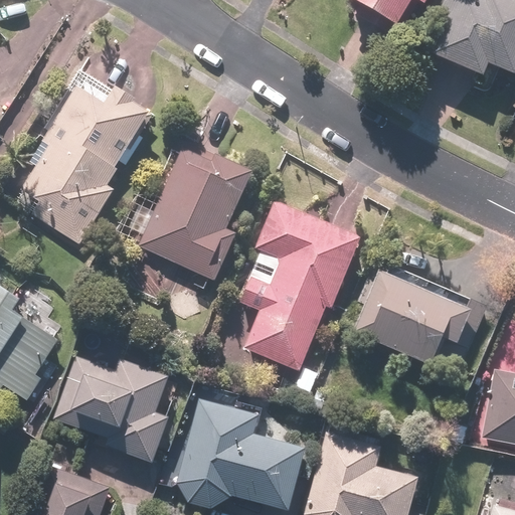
[(348,0),(358,6),(352,15),(394,40),(417,2),(423,5),(426,0),(348,0)]
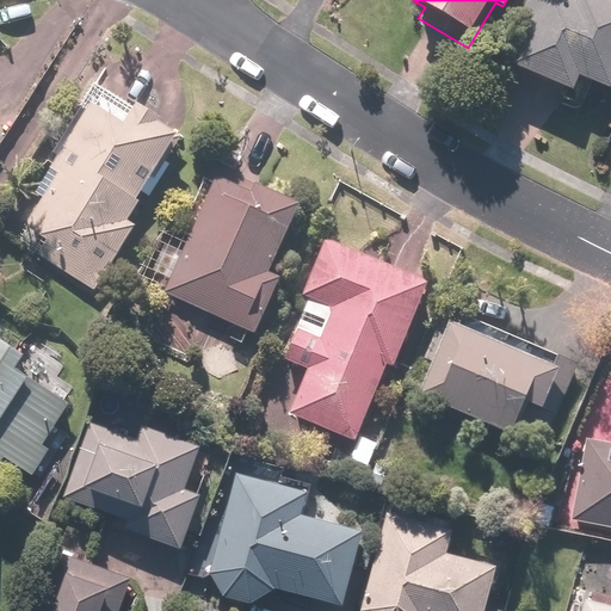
[(529,18),(508,66),(573,93),(579,78),(609,91),(610,85),(610,0),(524,0),(519,14),(529,18)]
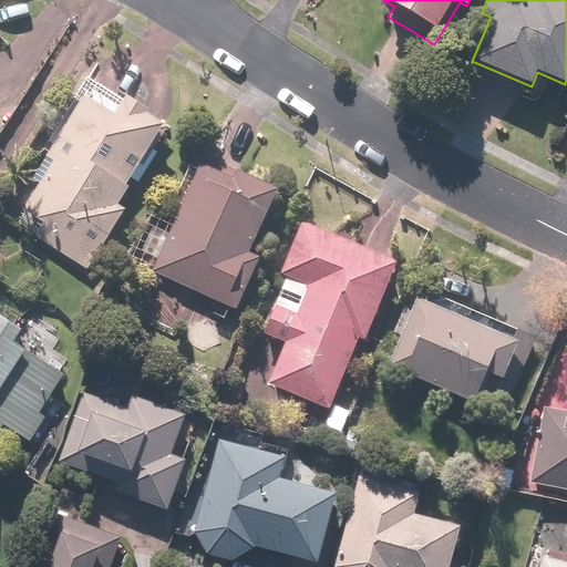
[(35,237),(88,271),(125,210),(119,206),(131,188),(126,186),(165,124),(146,113),(148,110),(126,96),(115,116),(84,95),(31,178),(40,184),(22,209),(44,224),(35,237)]
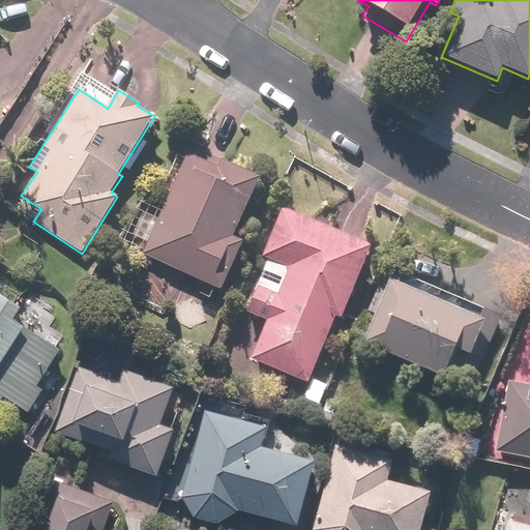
[(232,236),(259,178),(182,143),(155,201),(162,204),(140,253),(221,290),(243,241),(232,236)]
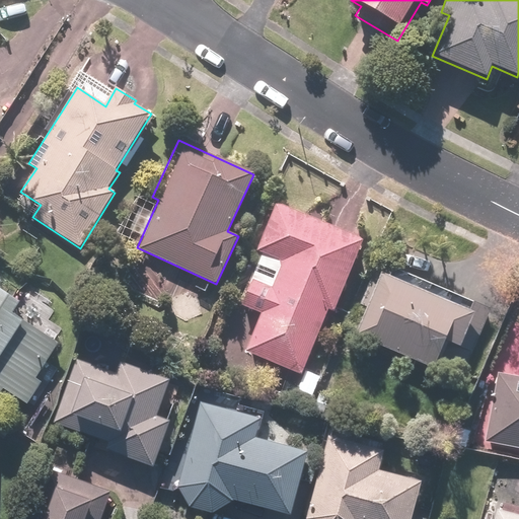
[(245,352),(301,375),(328,311),(332,313),(362,240),(276,204),(255,251),(263,253),(251,279),(273,288),(245,352)]
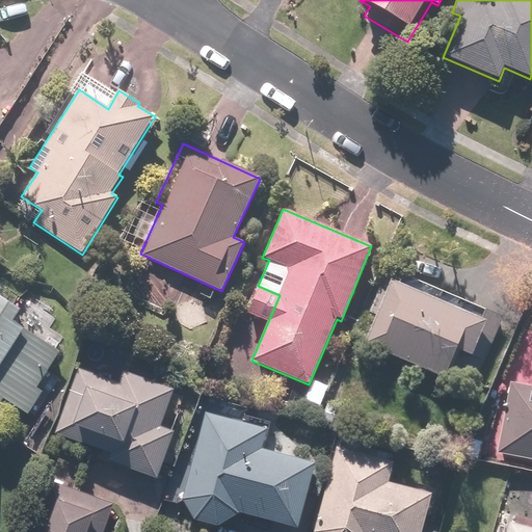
[(474,351),(486,321),(470,315),(471,314),(390,281),(364,344),(444,377),(457,344),(474,351)]
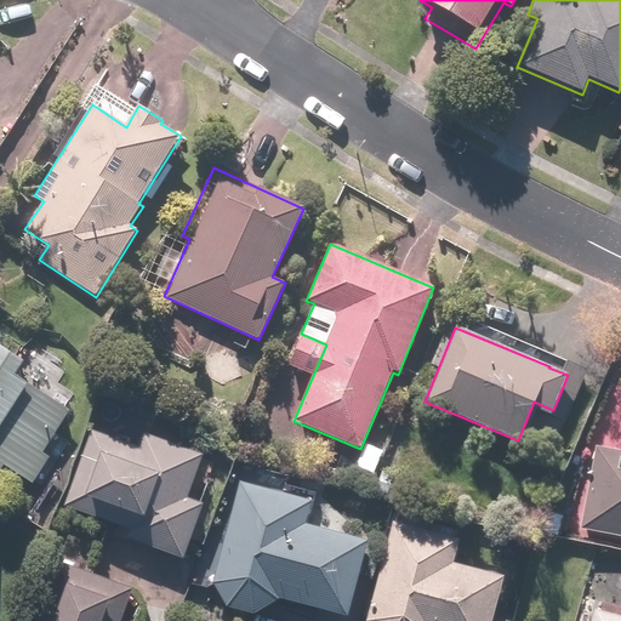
[(0,469),(4,465),(24,478),(33,484),(51,459),(43,453),(70,411),(49,397),(17,375),(26,362),(0,345),(0,469)]
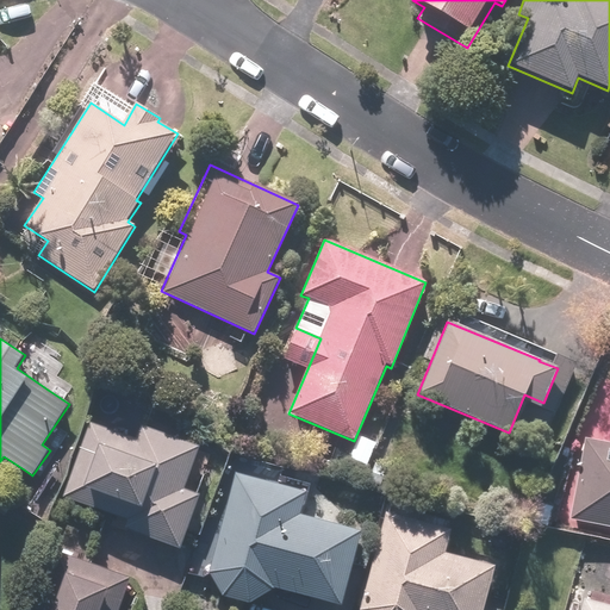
[(180,549),(199,496),(184,490),(199,447),(142,428),(137,439),(89,422),(63,498),(128,521),(124,529),(180,549)]
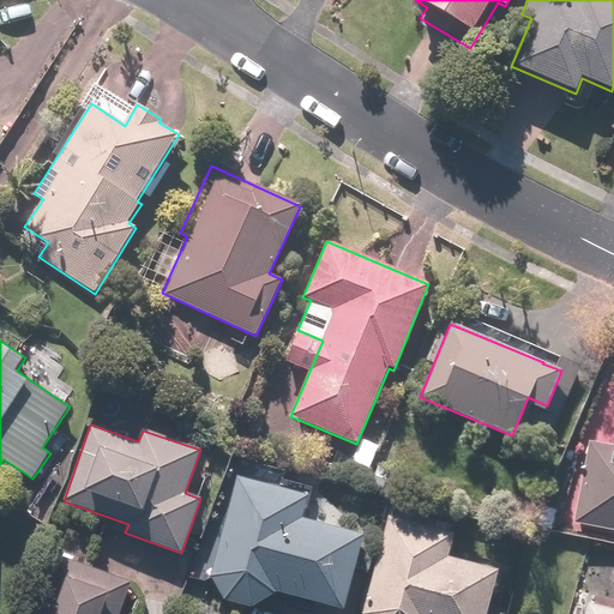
[(613,445),(589,440),(584,462),(572,523),(613,531),(613,445)]
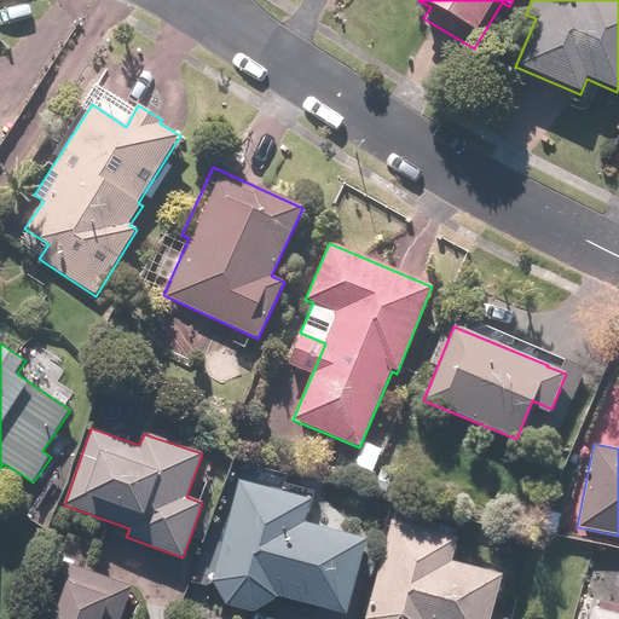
[(210,579),(226,606),(255,614),(279,599),(346,615),(366,541),(350,536),(305,524),(311,499),(306,498),(237,480),(210,579)]
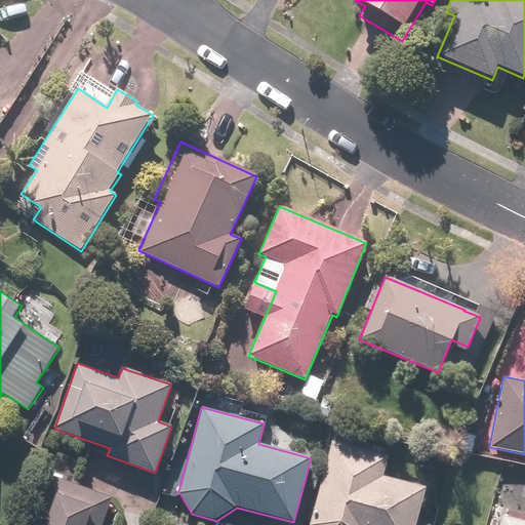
[(308,524),(414,524),(426,488),(384,476),(389,455),(330,440),(308,524)]
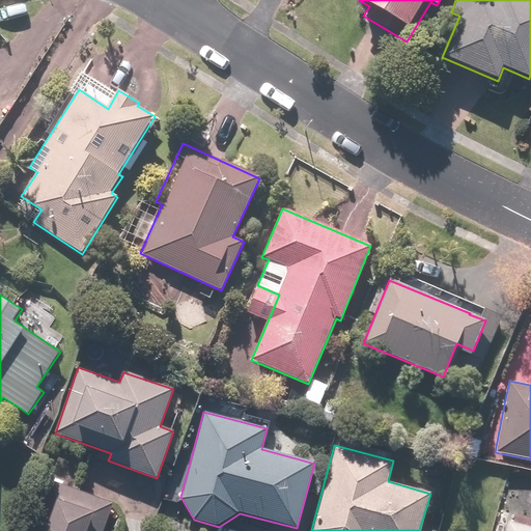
[(103,530),(114,502),(49,478),(34,519),(24,514),(18,530),(103,530)]
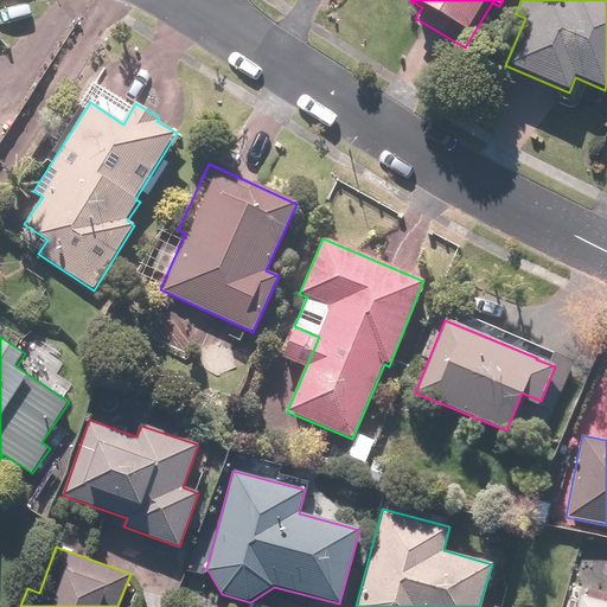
[(606,606),(606,602),(581,595),(577,606),(606,606)]
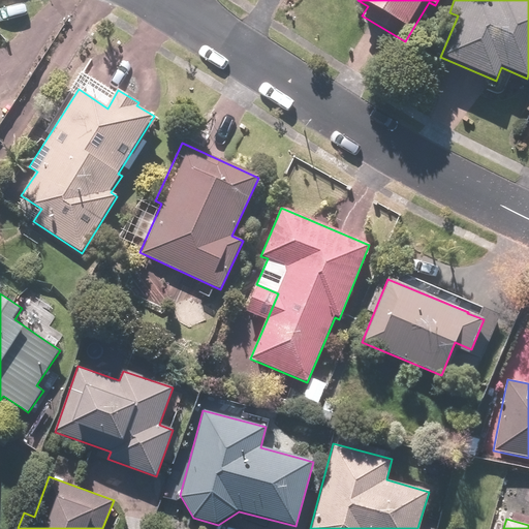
All buildings are outlined.
